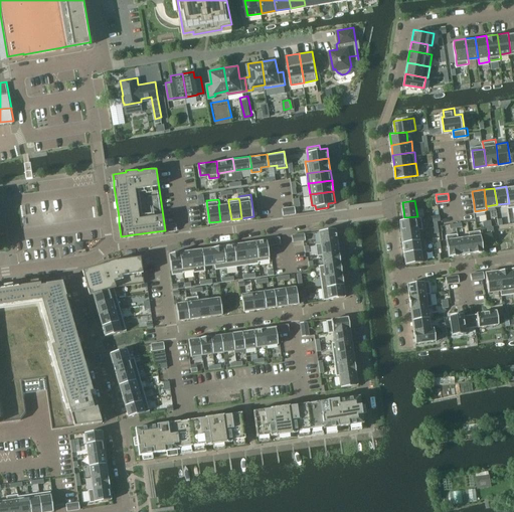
[(228,202),(219,203),(218,204),(220,221),(231,219),(228,202)]
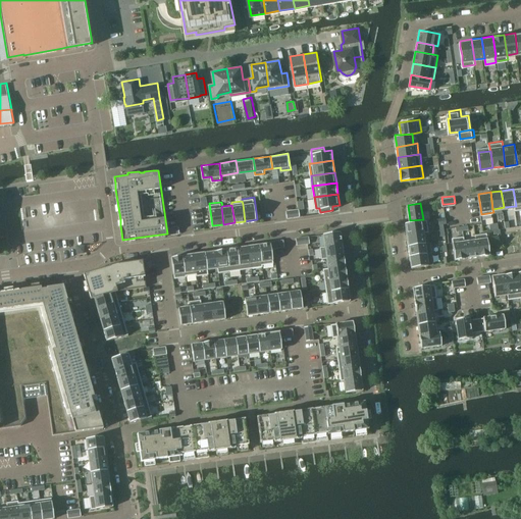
[(300,215),(300,214),(299,207),(287,209),(288,216),(288,217),(300,215)]
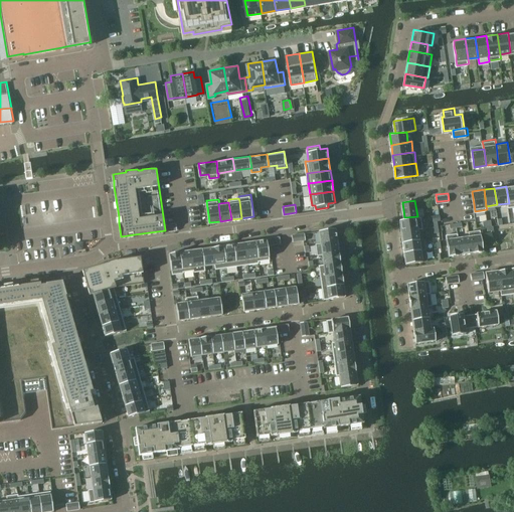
[(400,218),(402,229),(418,227),(423,227),(421,215),(417,216),(404,217),(400,218)]
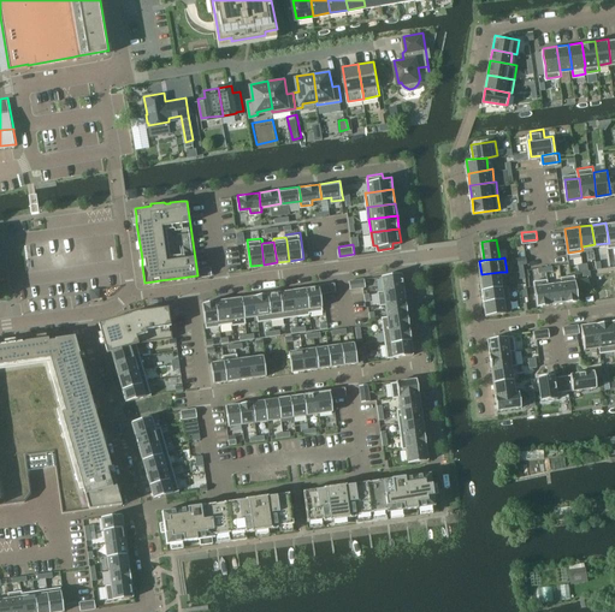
[(196,267),(197,275),(213,273),(212,265),(211,265),(196,267)]
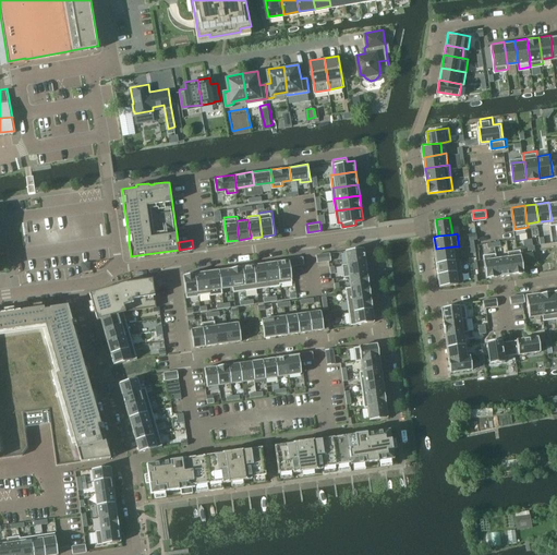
[(365,245),(347,249),(348,261),(366,258),(365,245)]
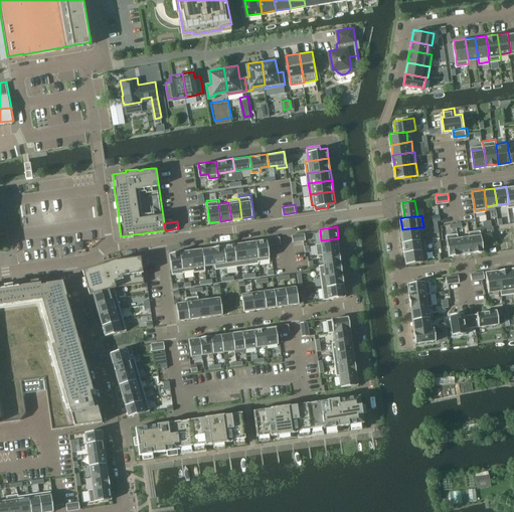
[(418,227),(402,229),(403,240),(420,237),(418,227)]
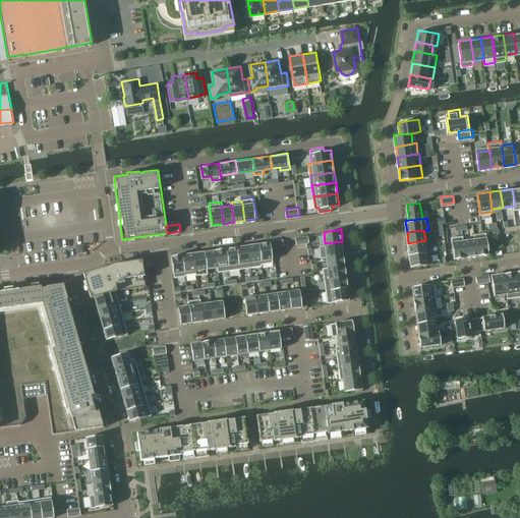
[(474,232),(475,237),(478,254),(489,253),(486,231),(474,232)]
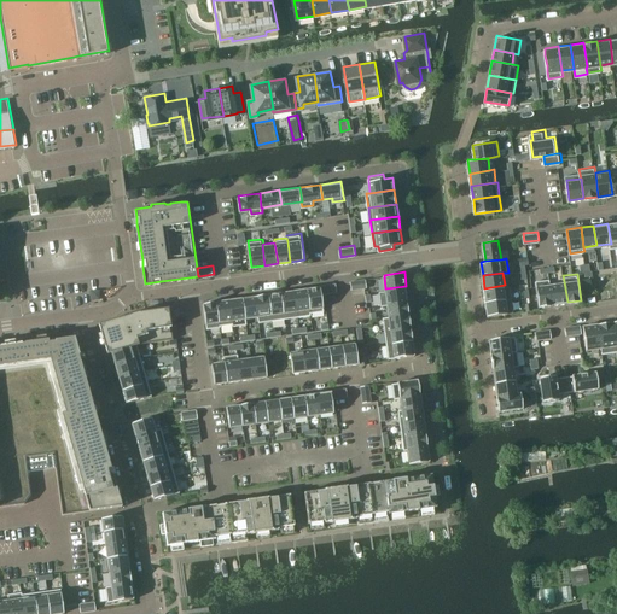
[(351,279),(353,287),(368,286),(367,278),(351,279)]
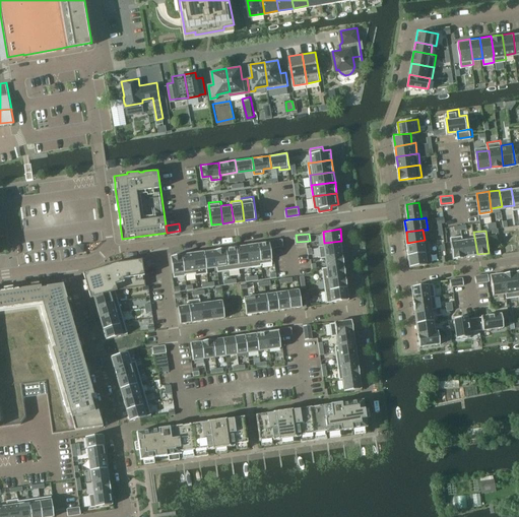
[(463,239),(463,234),(451,236),(454,257),(465,256),(463,239)]
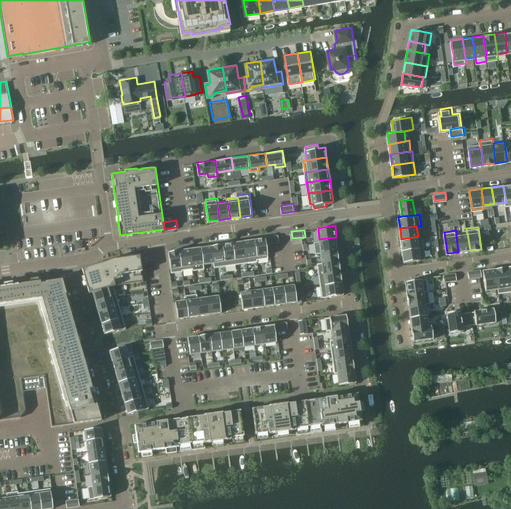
[(279,233),(266,235),(266,236),(267,242),(280,240),(279,233)]
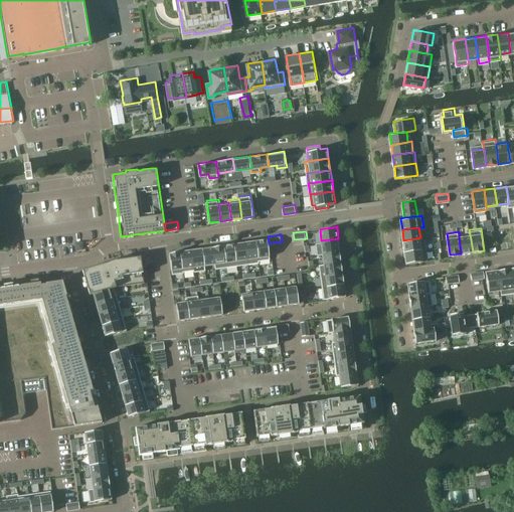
[(459,236),(461,253),(473,251),(470,234),(459,236)]
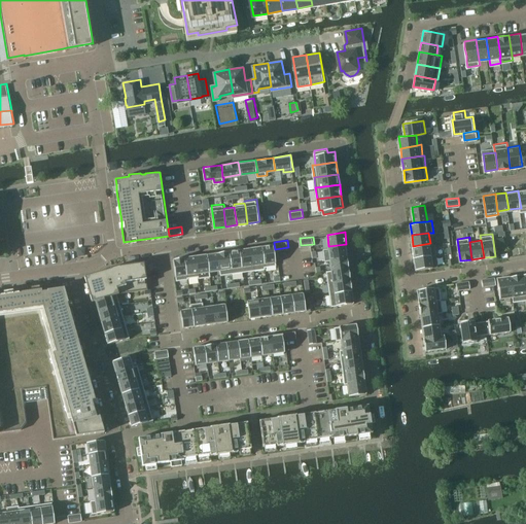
[(272,244),(263,245),(266,266),(277,264),(275,249),(274,243),(272,244)]
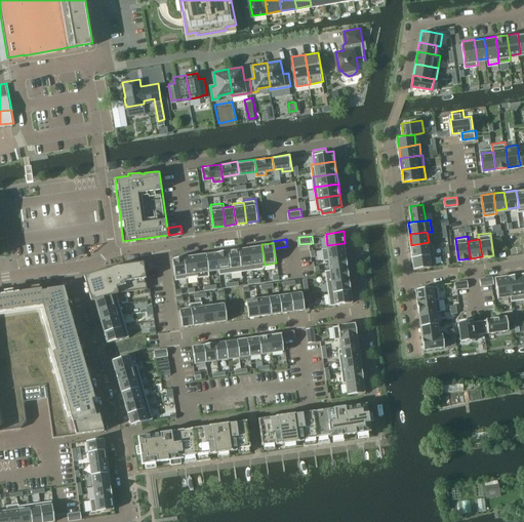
[(429,242),(411,245),(413,255),(430,253),(435,252),(433,242),(429,242)]
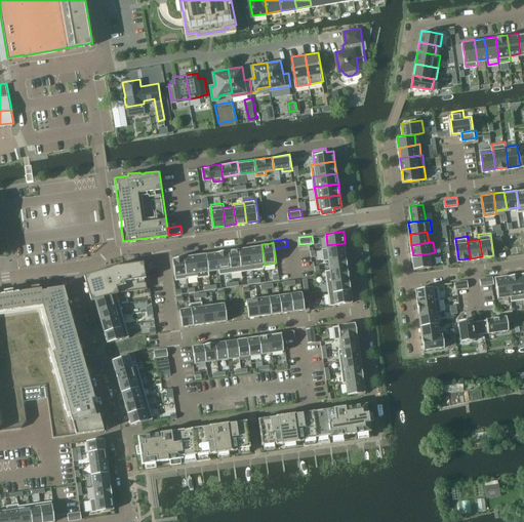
[(327,245),(322,246),(324,257),(329,256),(347,254),(345,243),(327,245)]
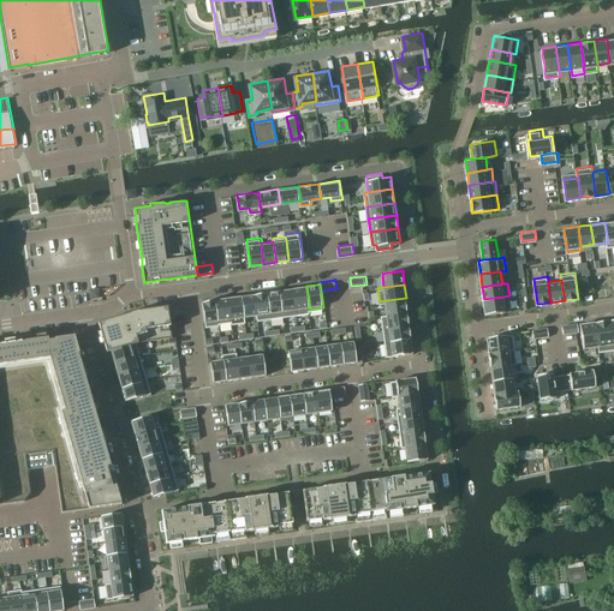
[(307,286),(293,287),(297,307),(298,313),(310,312),(310,310),(307,286)]
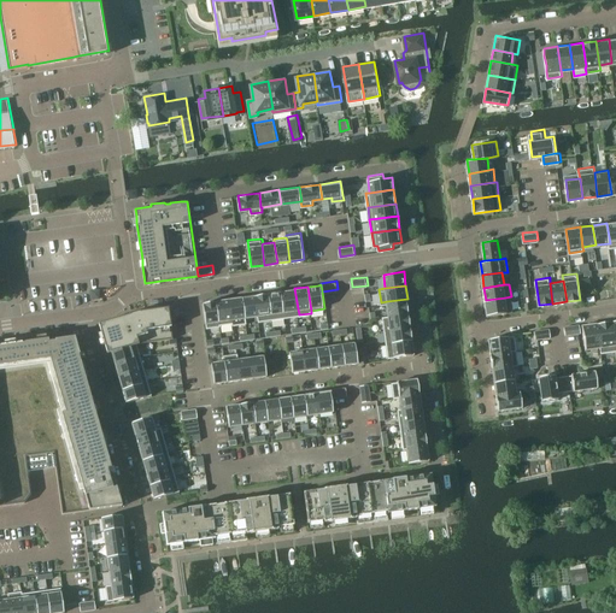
[(294,288),(281,290),(286,317),(298,314),(299,314),(298,308),(294,288)]
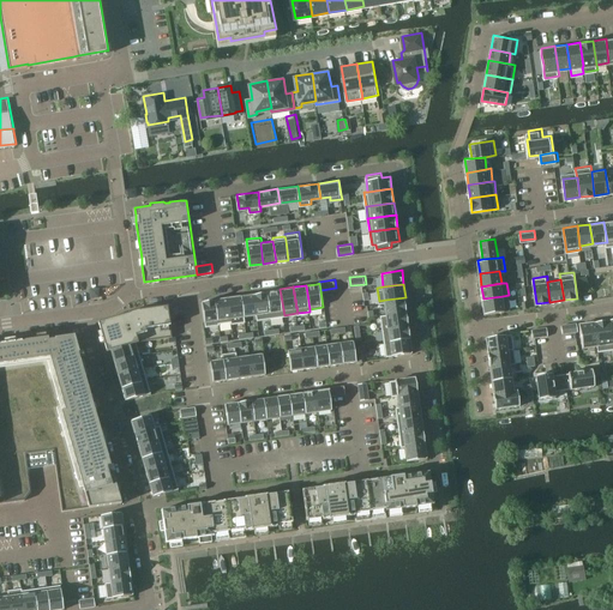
[(280,289),(268,290),(271,316),(284,315),(280,289)]
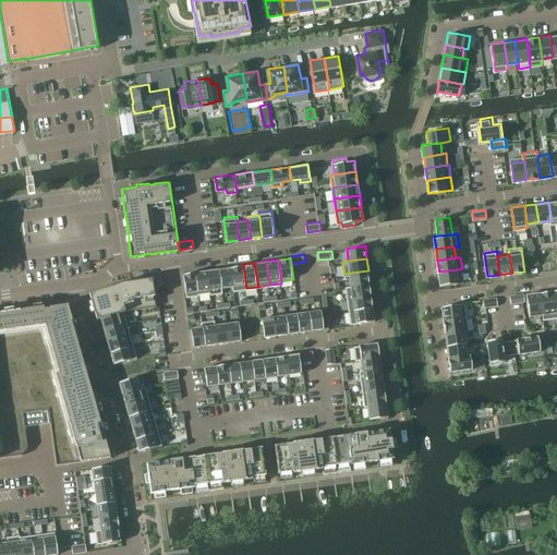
[(243,264),(231,266),(233,285),(234,290),(246,288),(243,264)]
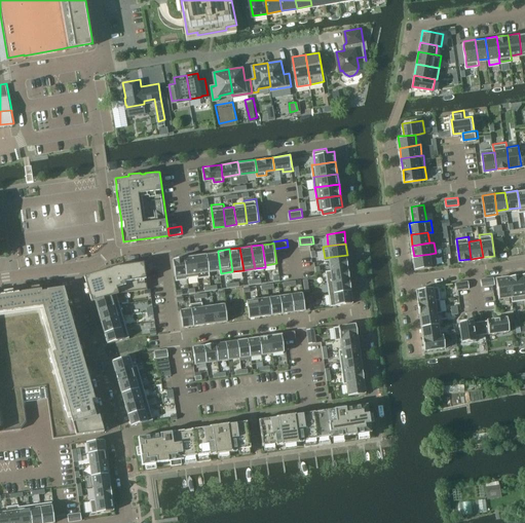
[(218,251),(207,252),(210,269),(220,268),(218,251)]
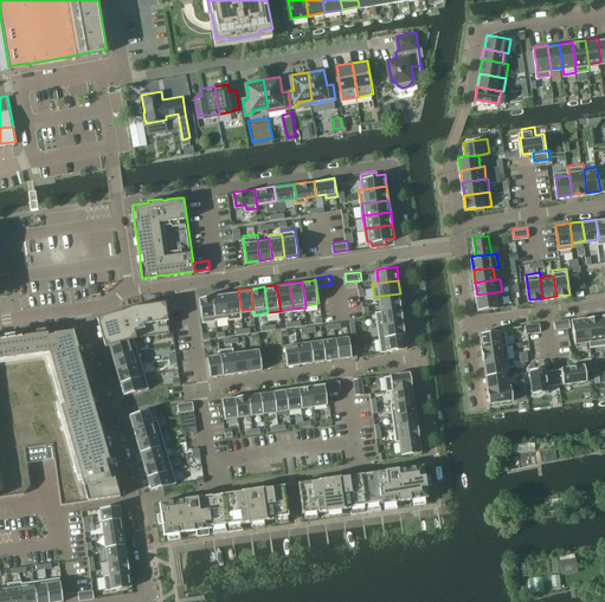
[(238,290),(226,292),(229,316),(229,318),(230,318),(242,316),(243,316),(242,310),(238,290)]
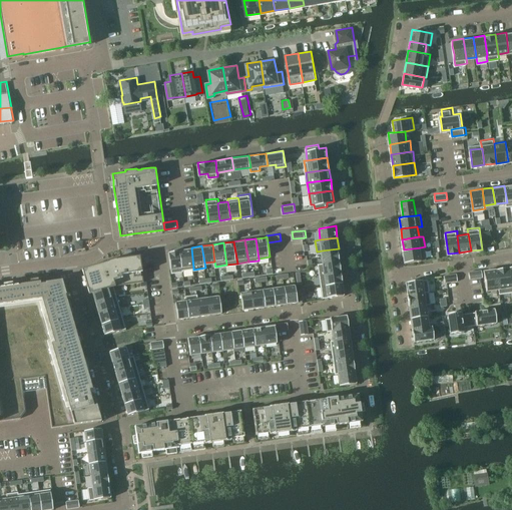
[(191,247),(180,249),(182,266),(182,267),(182,270),(193,268),(191,247)]
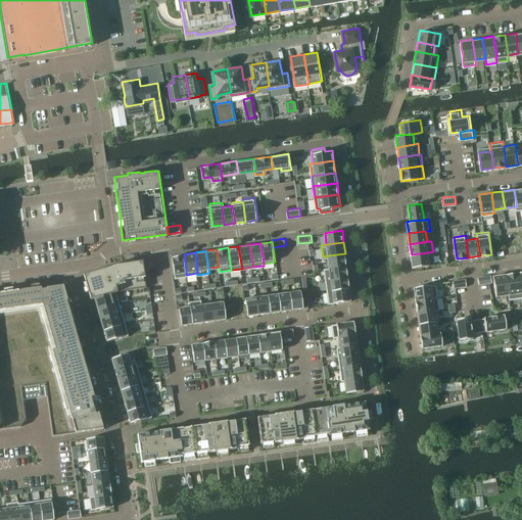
[(413,267),(430,265),(428,252),(412,254),(413,267)]
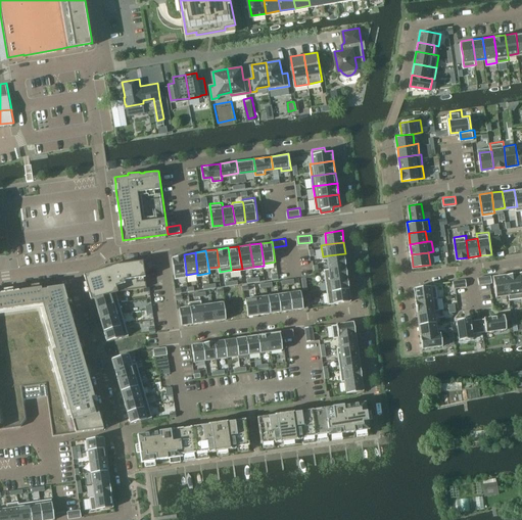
[(345,253),(328,255),(329,267),(329,268),(346,265),(345,253)]
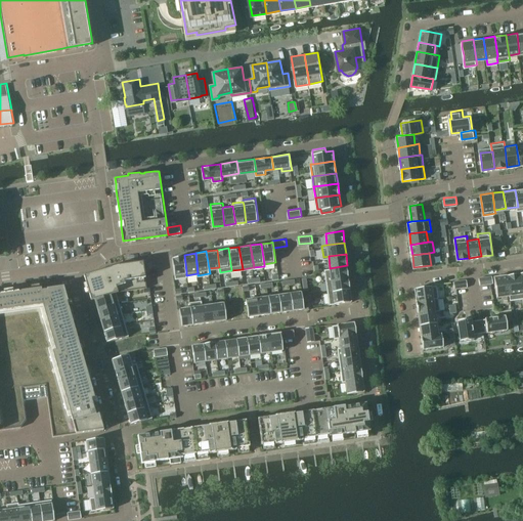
[(184,255),(173,256),(175,273),(176,277),(186,275),(186,272),(186,271),(184,255)]
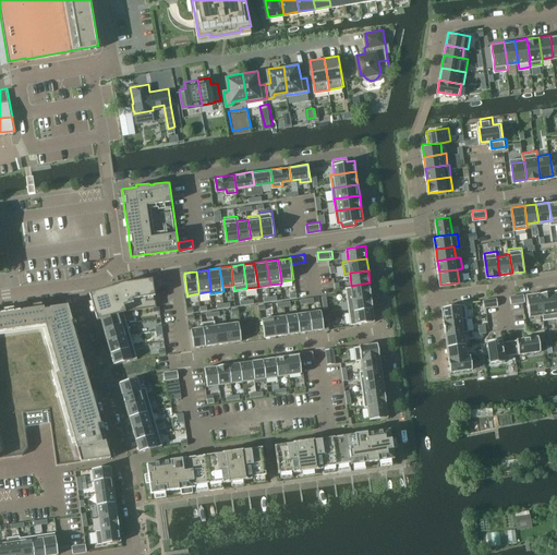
[(154,305),(157,304),(156,293),(154,276),(128,280),(128,279),(118,282),(91,291),(98,317),(101,316),(124,310),(129,309),(143,306),(154,305)]
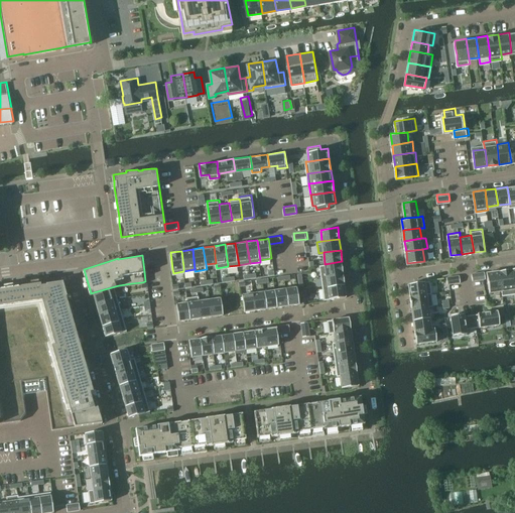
[(325,263),(320,264),(322,275),(344,272),(342,261),(325,264),(325,263)]
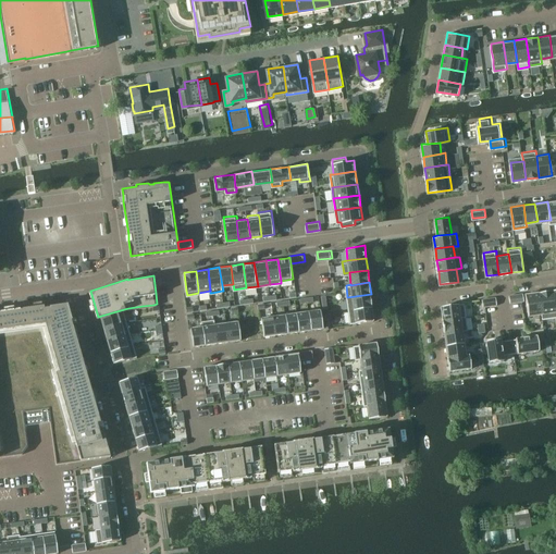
[(555,307),(553,288),(540,291),(543,312),(542,312),(543,318),(555,316),(555,307)]
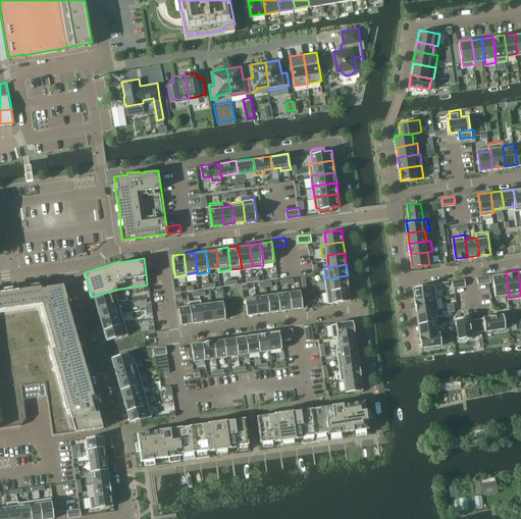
[(509,293),(506,272),(496,274),(492,274),(496,295),(508,293),(509,293)]
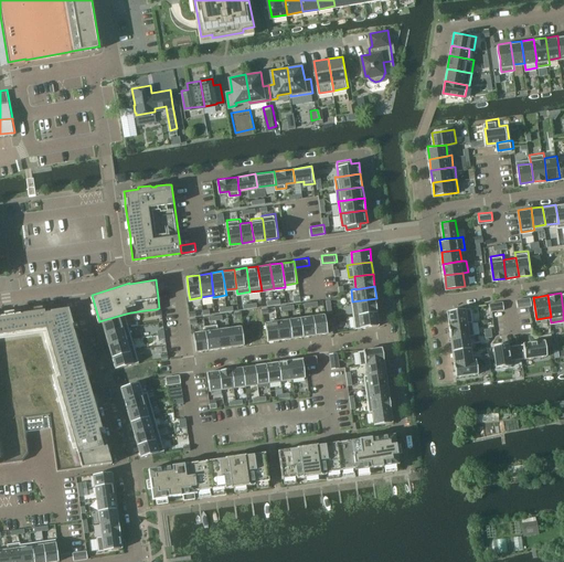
[(518,298),(519,306),(530,304),(532,304),(532,297),(531,296),(518,298)]
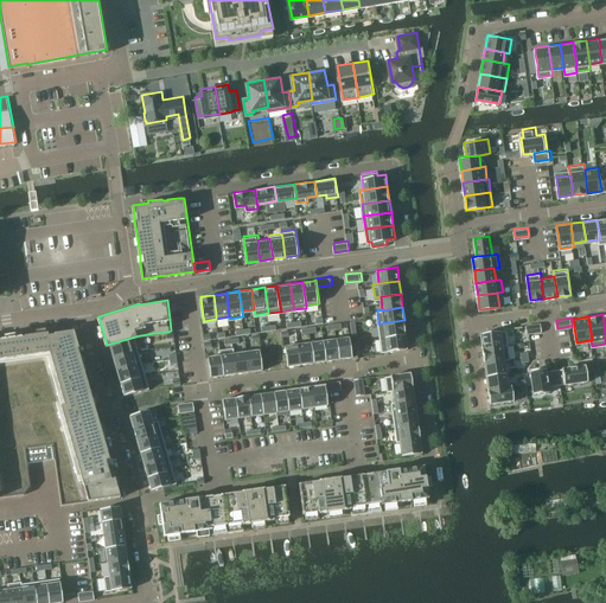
[(404,320),(378,324),(381,337),(407,333),(404,320)]
